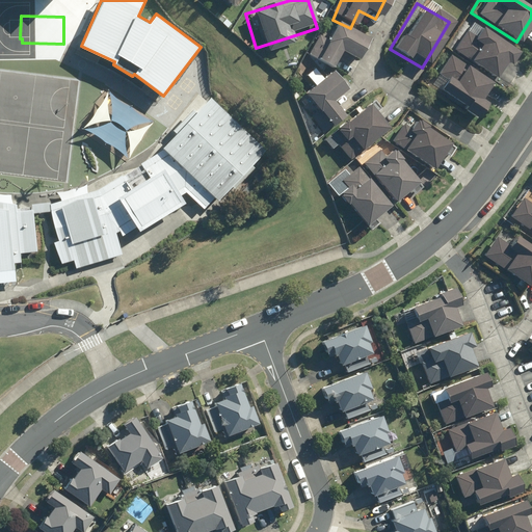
[(231,23),(225,18),(221,22),(227,27),(231,23)]
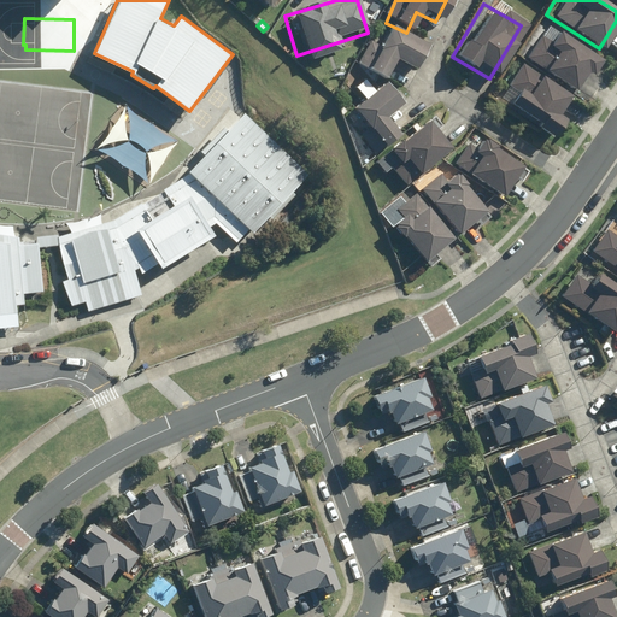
[(541,30),(519,64),(573,98),(594,64),(541,30)]
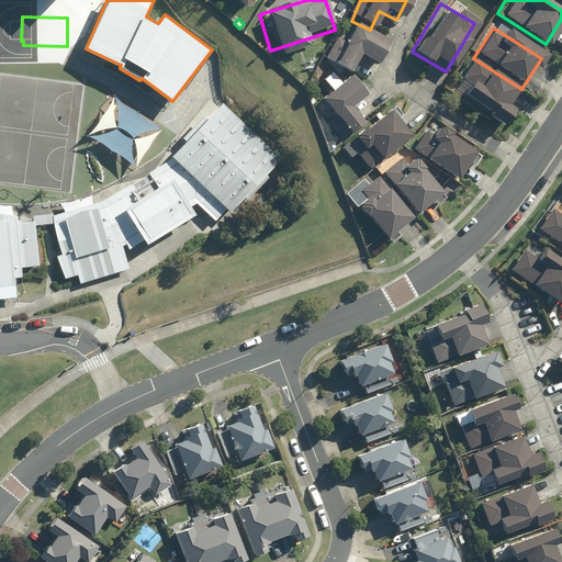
[(380,46),(345,29),(337,44),(336,43),(324,68),(343,78),(351,59),(369,68),(380,46)]
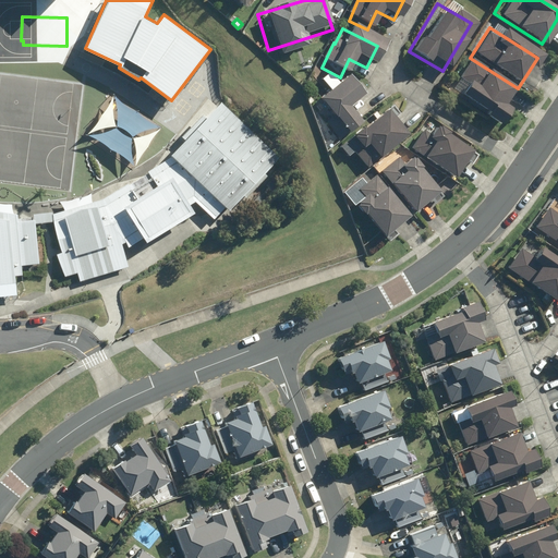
[(470,63),(450,95),(498,125),(518,95),(470,63)]
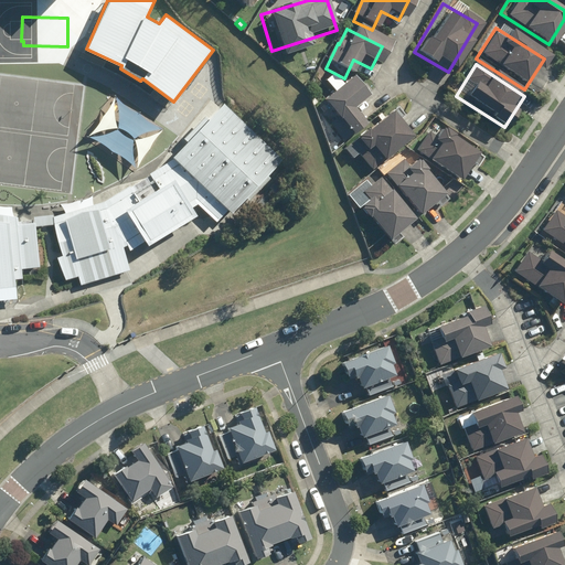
[(329,92),(328,93),(317,102),(345,137),(361,124),(347,107),(360,99),(347,80),(332,89),(329,92)]
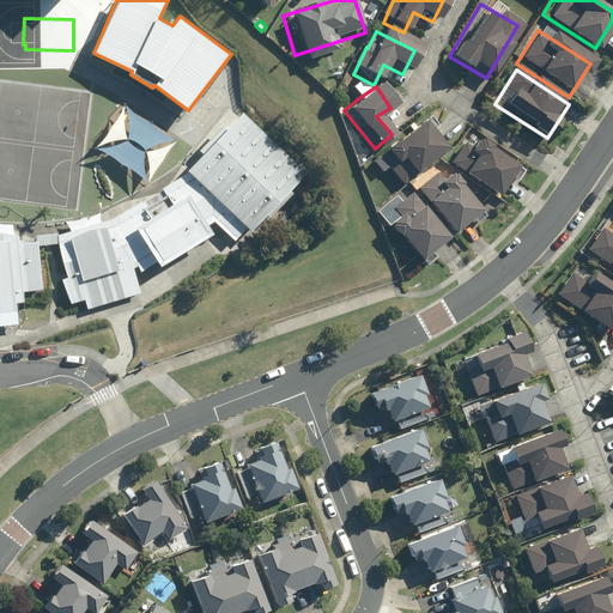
[(308,170),(244,110),(189,168),(192,169),(164,187),(165,189),(144,202),(143,200),(114,217),(58,234),(68,277),(65,278),(73,303),(86,298),(89,308),(141,291),(135,266),(139,265),(143,269),(159,259),(163,262),(216,230),(211,223),(216,218),(237,238),(249,225),(253,229),(308,170)]
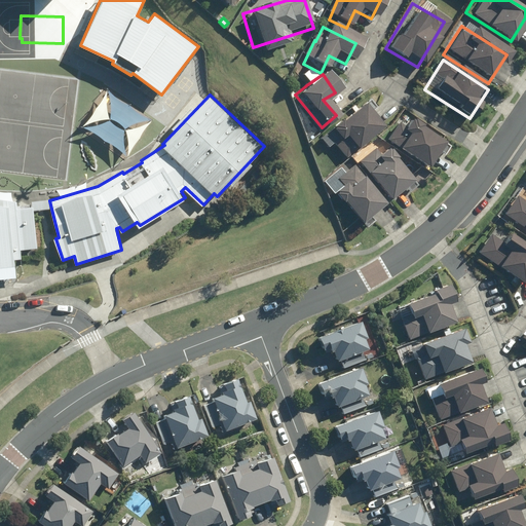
[(323,134),(342,158),(377,129),(358,106),(323,134)]
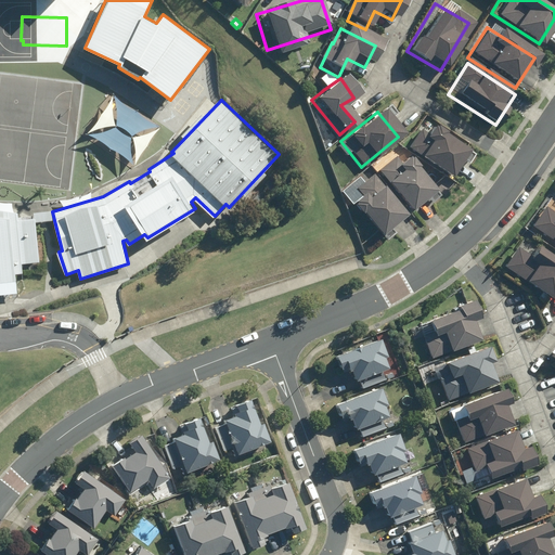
[(423,124),(407,149),(444,175),(461,151),(423,124)]
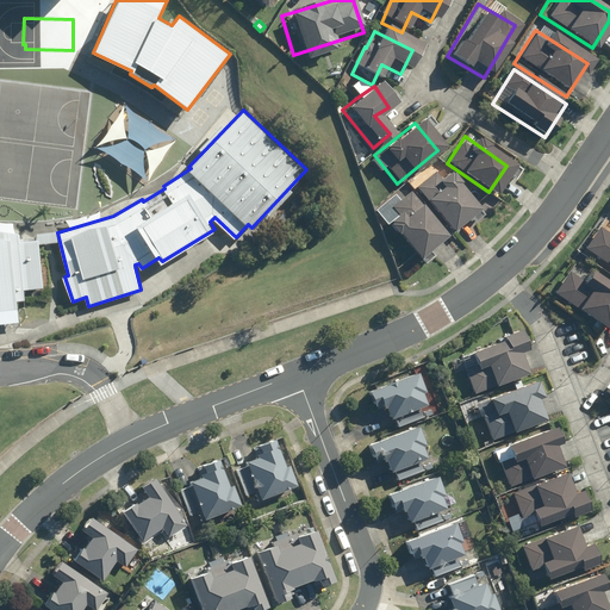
[(439,167),(411,190),(444,231),(473,209),(439,167)]
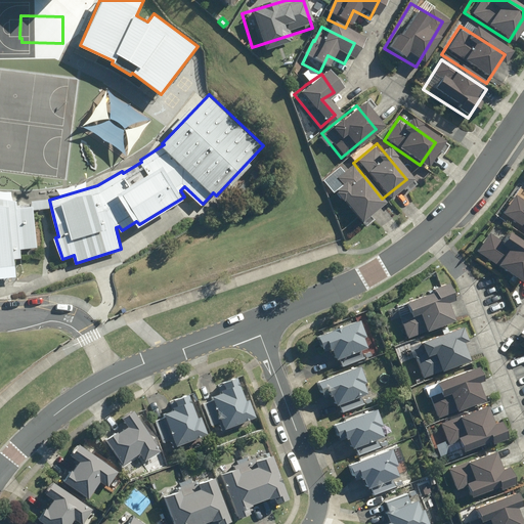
[(379,203),(351,168),(329,185),(356,220),(379,203)]
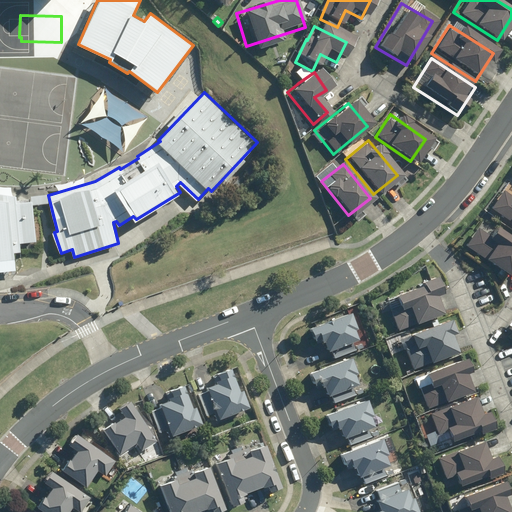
[(511,184),(495,211),(511,221),(511,184)]
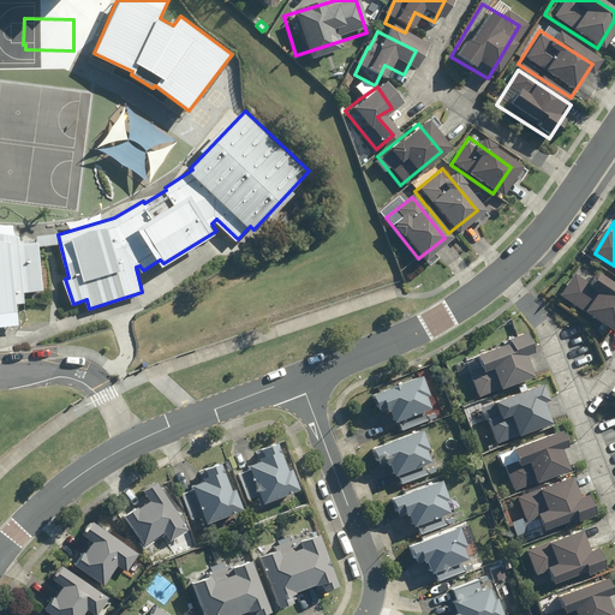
[(0,311),(18,310),(17,303),(25,302),(24,291),(45,288),(40,242),(22,243),(21,234),(0,231),(0,311)]
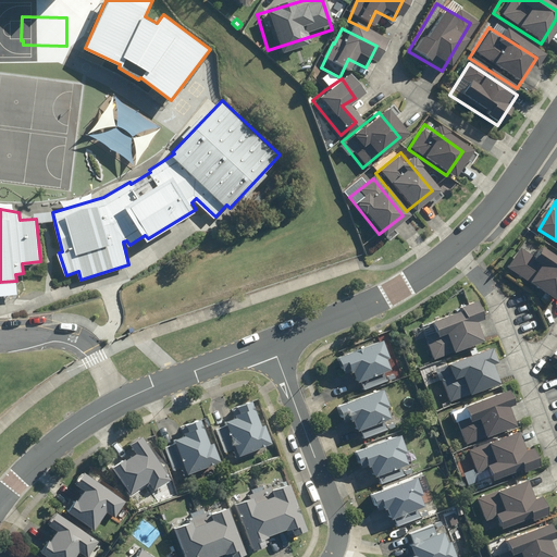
[(556,258),(530,240),(510,271),(556,301),(556,258)]
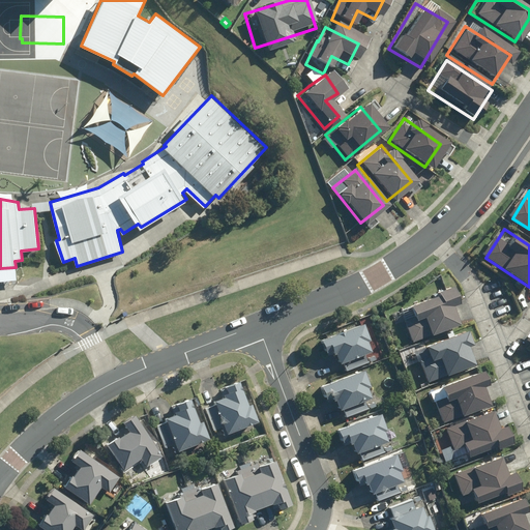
[(401,304),(414,341),(463,323),(449,287),(401,304)]
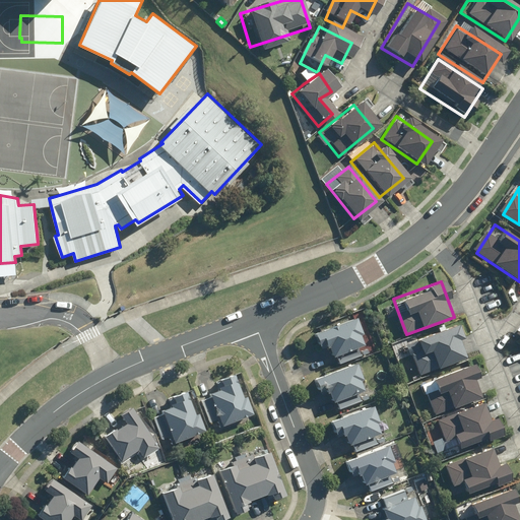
[(370,343),(360,316),(321,329),(331,358),(370,343)]
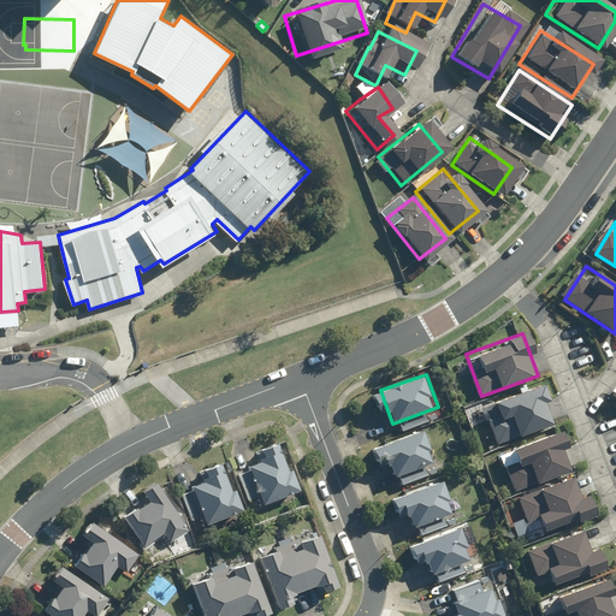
[(489,403),(504,446),(562,426),(546,383),(489,403)]
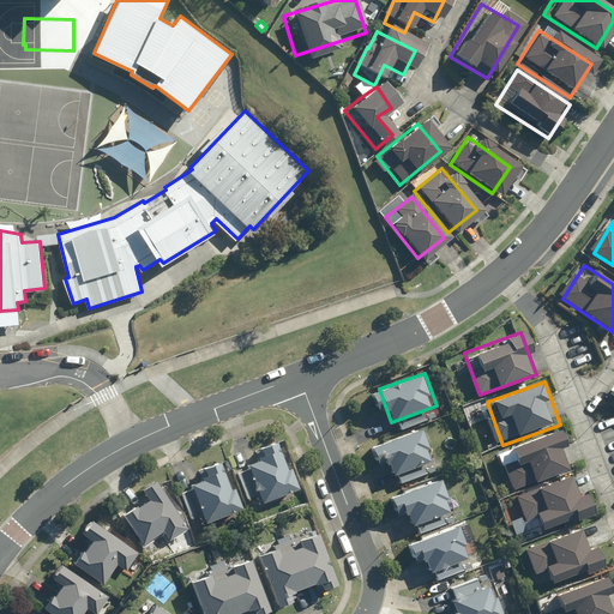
[(506,446),(522,489),(578,469),(563,426),(506,446)]
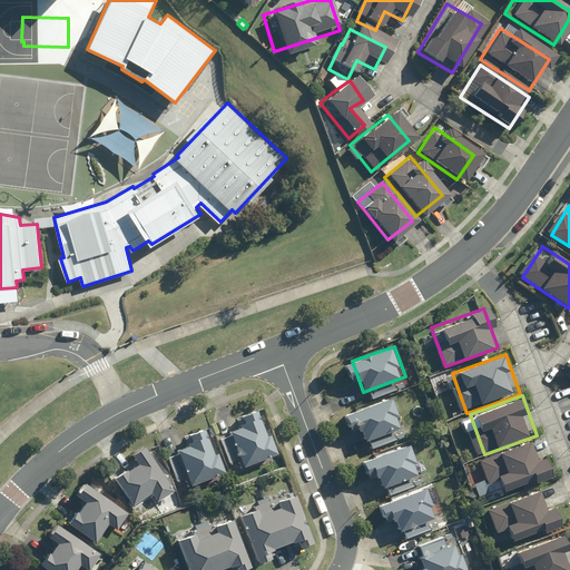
[(404,429),(393,397),(352,413),(363,444),(404,429)]
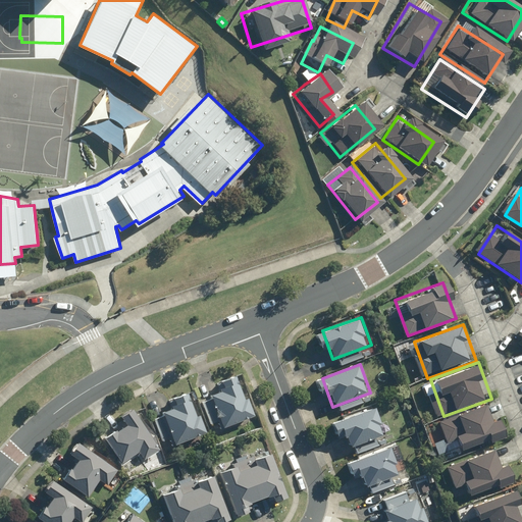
[(225,425),(256,414),(249,397),(247,398),(238,374),(224,378),(227,385),(222,386),(223,388),(213,393),(215,398),(205,401),(213,423),(219,420),(222,428),(226,427),(225,425)]
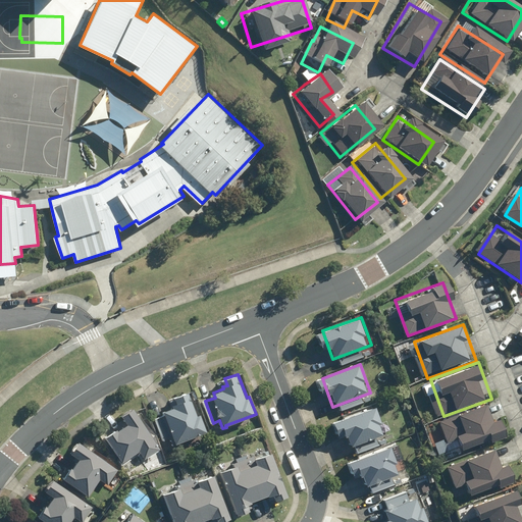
[(178,442),(208,430),(201,413),(199,414),(190,390),(176,396),(178,403),(175,404),(176,406),(165,410),(167,414),(156,417),(165,439),(171,436),(174,446),(178,444),(178,442)]
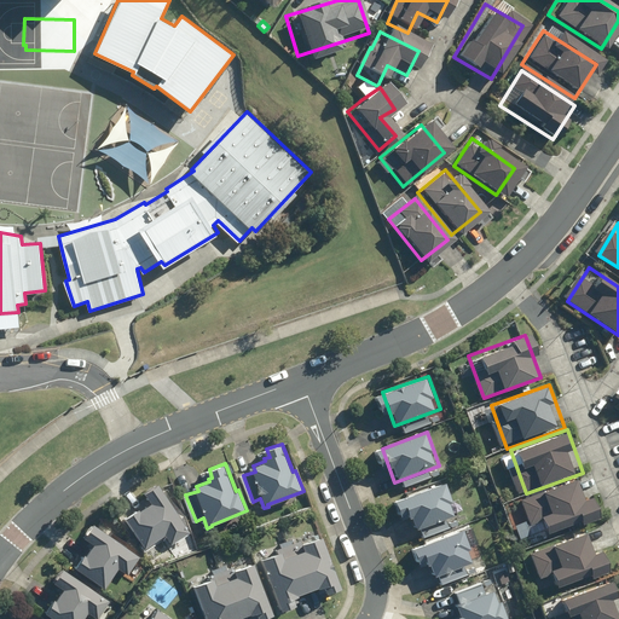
[(530,496),(545,538),(603,518),(588,475),(530,496)]
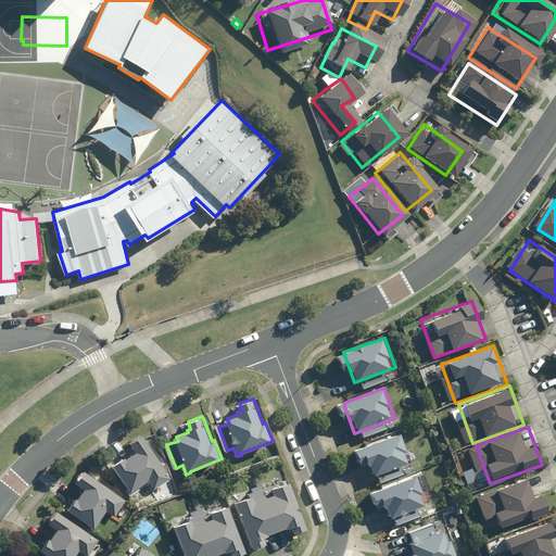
[(416,462),(405,431),(365,445),(376,476),(416,462)]
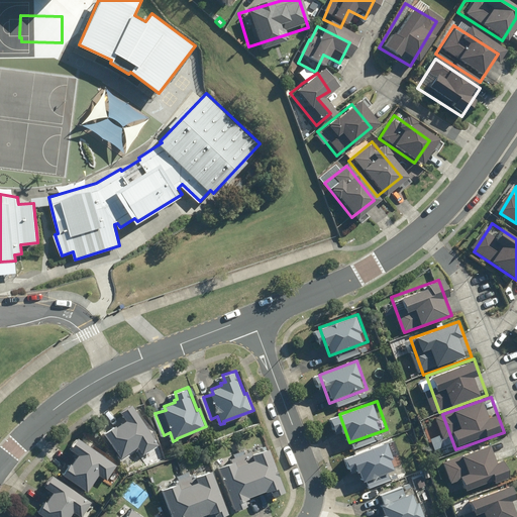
[(160,443),(133,403),(121,411),(127,420),(117,426),(117,425),(106,432),(122,457),(139,446),(144,453),(160,443)]
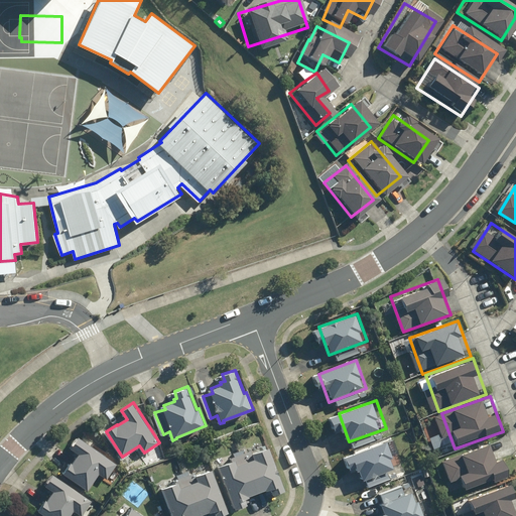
[(108,479),(119,464),(79,436),(71,447),(79,454),(72,463),(71,462),(63,473),(89,490),(101,473),(108,479)]
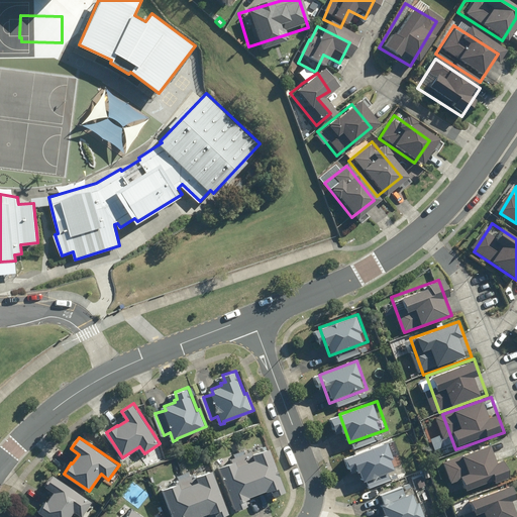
[(451,454),(464,491),(512,474),(499,437),(451,454)]
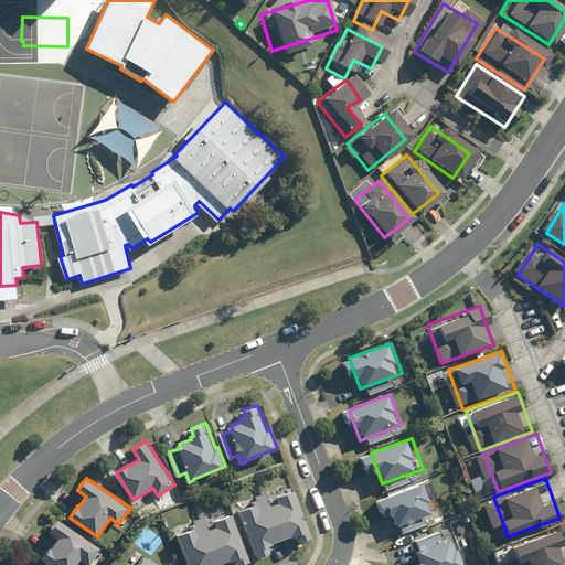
[(438,512),(427,481),(386,497),(397,526),(438,512)]
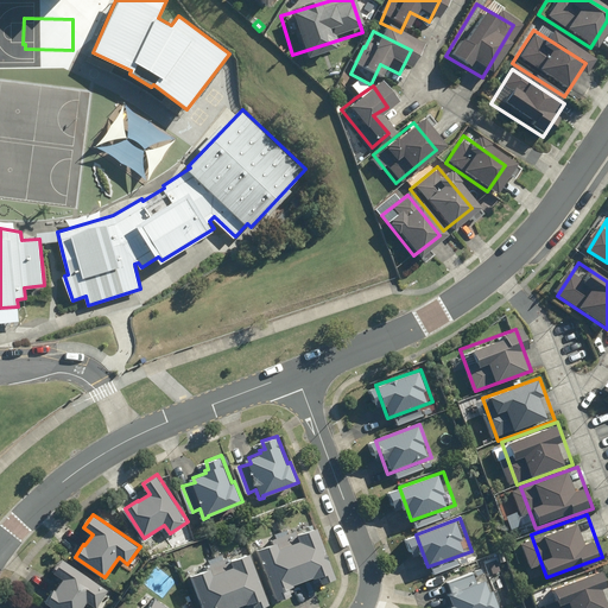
[(317,519),(259,544),(283,597),(341,572),(317,519)]
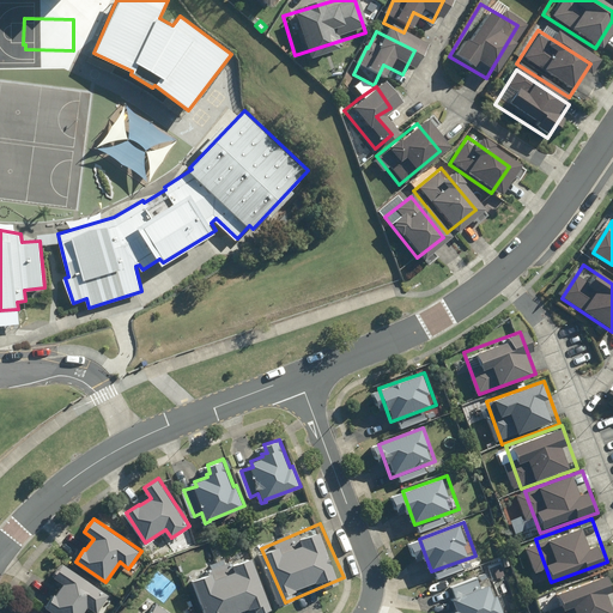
[(210,574),(195,580),(207,612),(234,612),(250,607),(252,608),(256,606),(259,612),(273,608),(255,557),(235,564),(234,560),(226,563),(225,559),(212,564),(213,568),(208,570),(210,574)]
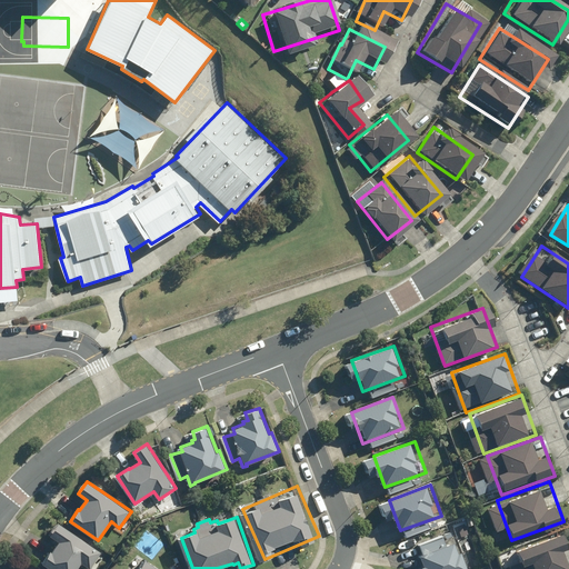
[(91,568),(102,552),(60,521),(51,535),(60,540),(52,551),(51,550),(42,562),(52,568),(79,568),(83,562),(91,568)]
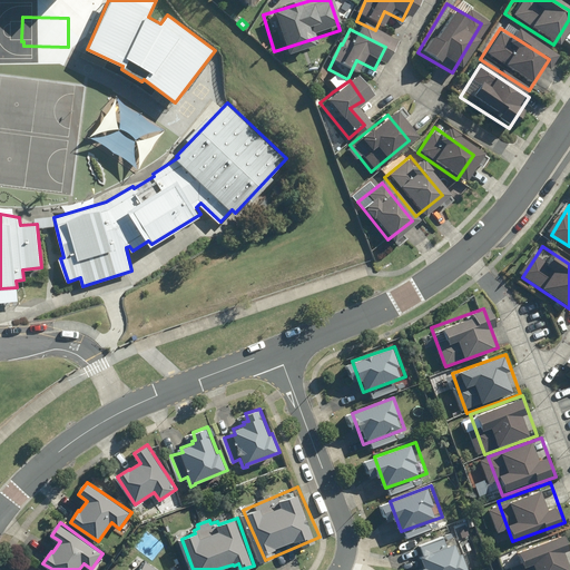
[(510,551),(517,569),(569,569),(569,550),(563,532),(510,551)]
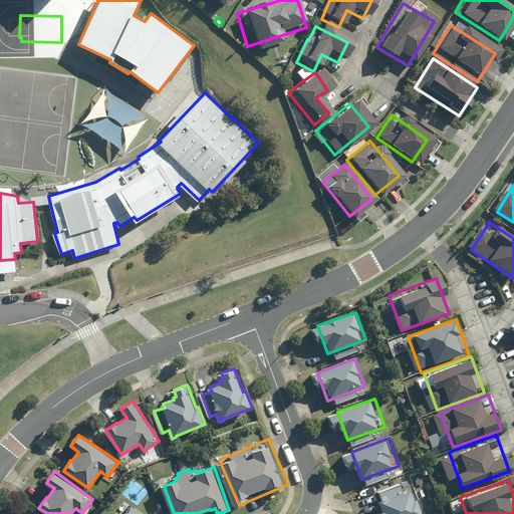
[(423,513),(424,513),(414,486),(375,499),(380,513),(423,513)]
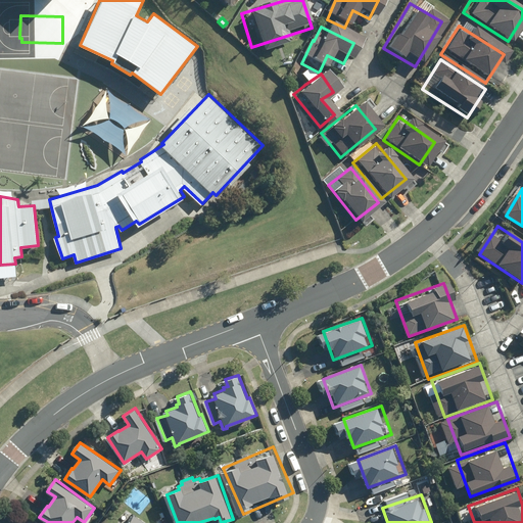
[(148,522),(135,514),(128,522),(148,522)]
